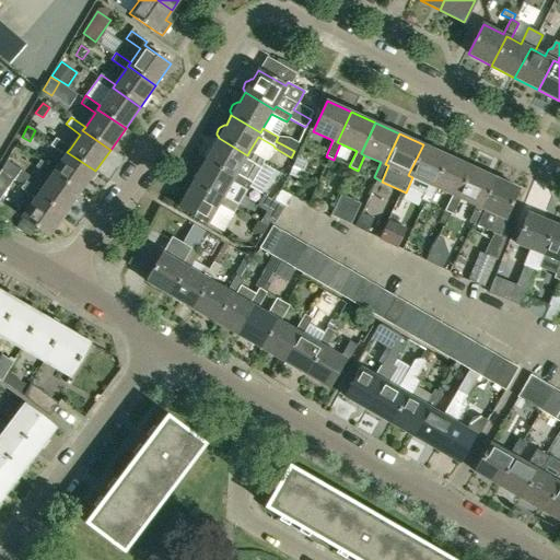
[(265,160),(249,151),(247,155),(219,138),(213,148),(209,148),(207,150),(203,154),(203,159),(206,161),(205,162),(234,178),(236,174),(252,183),(265,160)]
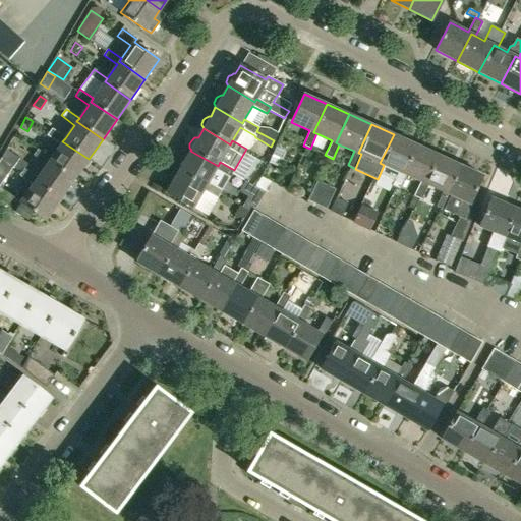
[(266,130),(263,134),(274,140),(279,133),(271,128),(266,130)]
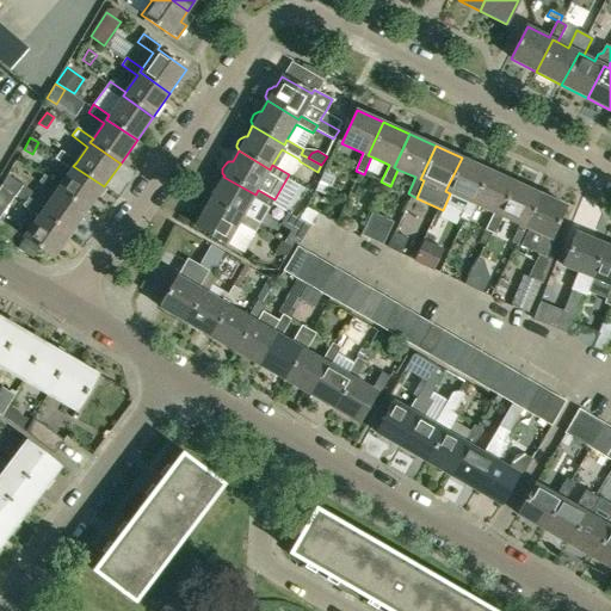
[(73,166),(76,162),(61,152),(55,160),(71,171),(60,186),(56,190),(87,210),(104,186),(73,166)]
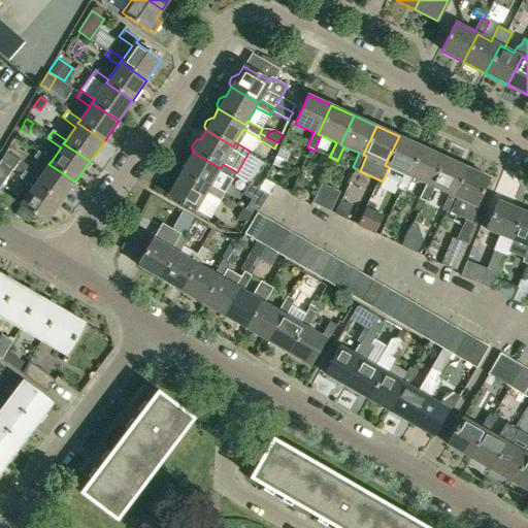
[(408,175),(422,146),(399,136),(385,165),(389,167),(404,173),(398,188),(405,192),(411,177),(408,175)]
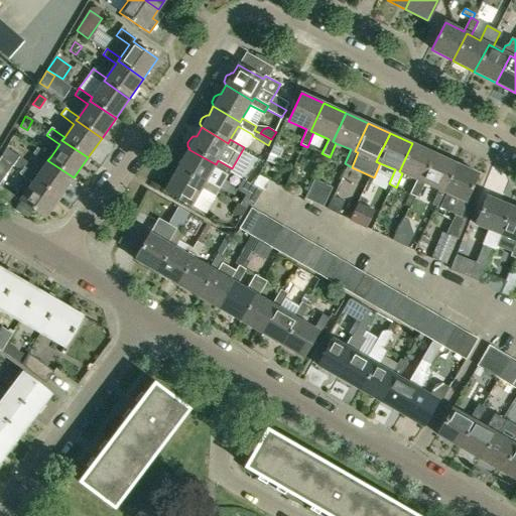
[(420,181),(434,153),(412,143),(399,171),(402,173),(417,179),(410,194),(418,198),(424,183),(420,181)]
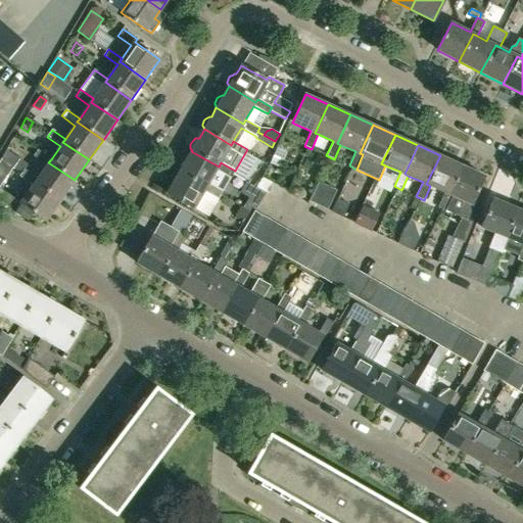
[(1,157),(14,167),(19,158),(6,149),(1,157)]
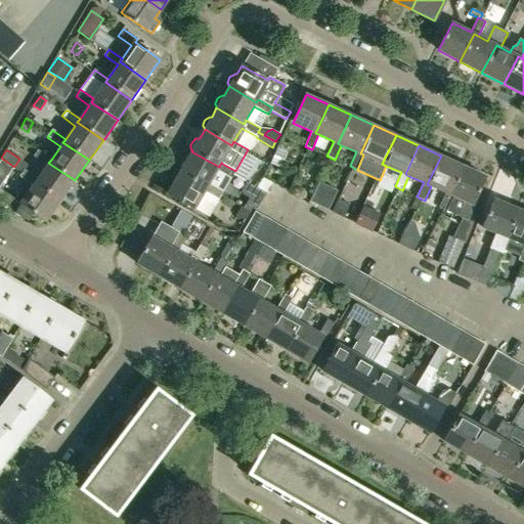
[(48,163),(51,160),(38,150),(33,157),(46,166),(37,179),(35,182),(60,201),(75,180),(48,163)]
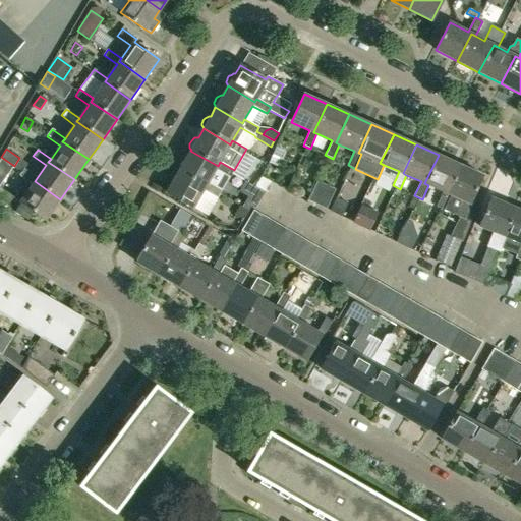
[(234,170),(220,162),(218,166),(190,151),(178,171),(206,186),(208,183),(216,169),(230,177),(234,170)]
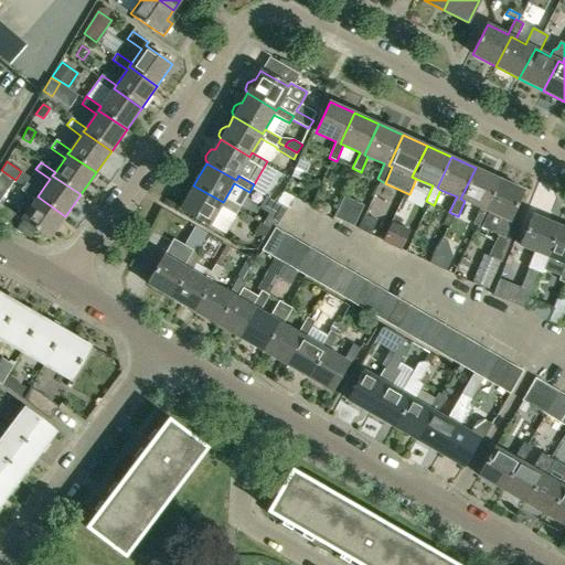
[(484,210),(500,179),(476,168),(460,199),(465,201),(481,208),(473,223),(481,226),(489,211),(484,210)]
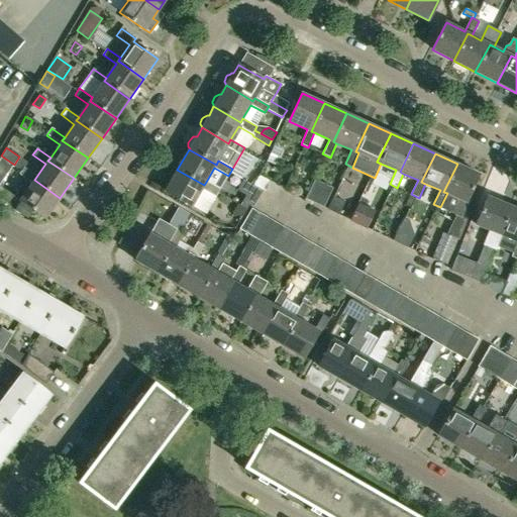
[(0,183),(14,165),(1,156),(0,158),(0,183)]
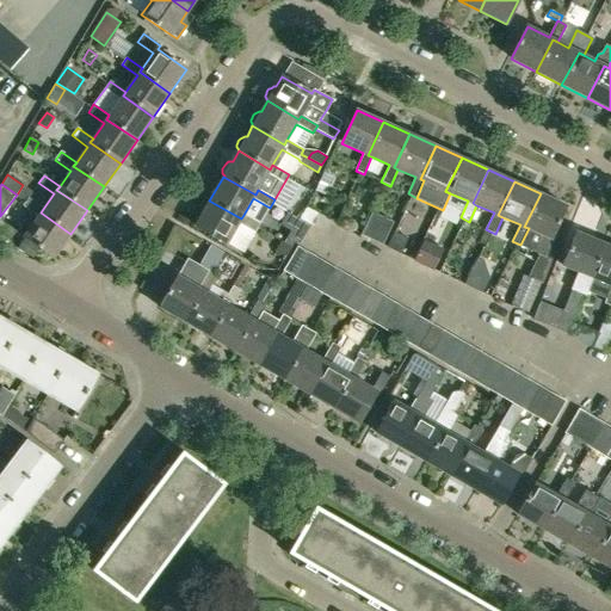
[(560,241),(551,238),(567,205),(541,193),(524,227),(529,228),(520,245),(539,254),(529,277),(525,275),(512,306),(530,313),(560,241)]
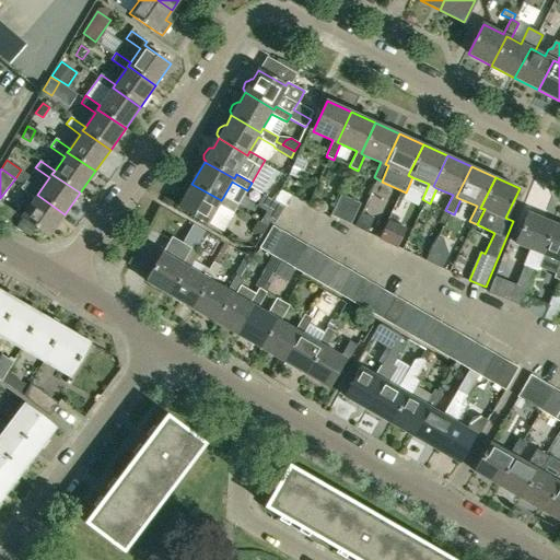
[(37,195),(39,191),(25,182),(21,189),(35,199),(22,217),(49,236),(65,214),(37,195)]
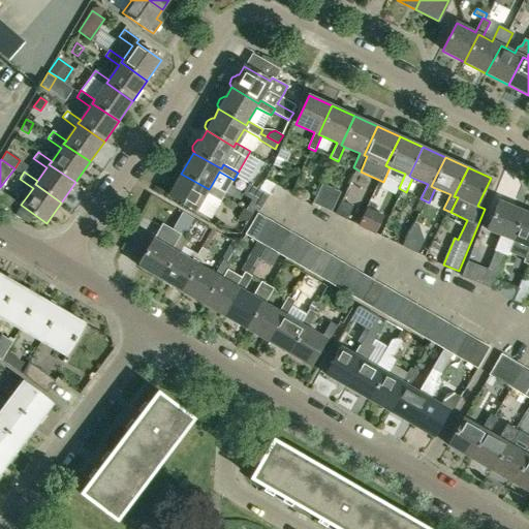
[(225,194),(211,186),(209,189),(181,174),(168,195),(196,212),(207,193),(221,201),(225,194)]
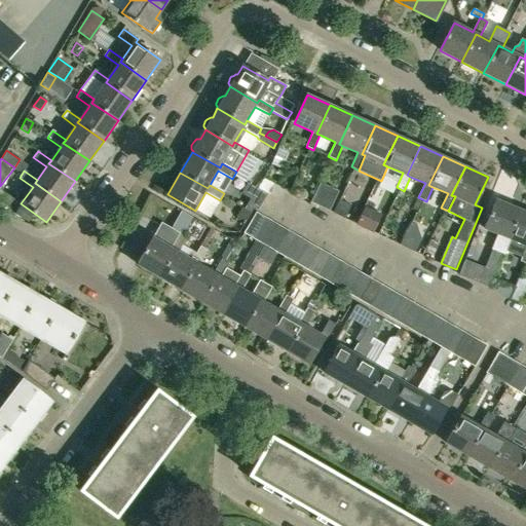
[(250,183),(248,182),(241,193),(243,194),(250,198),(246,205),(252,209),(255,209),(258,209),(267,193),(250,183)]
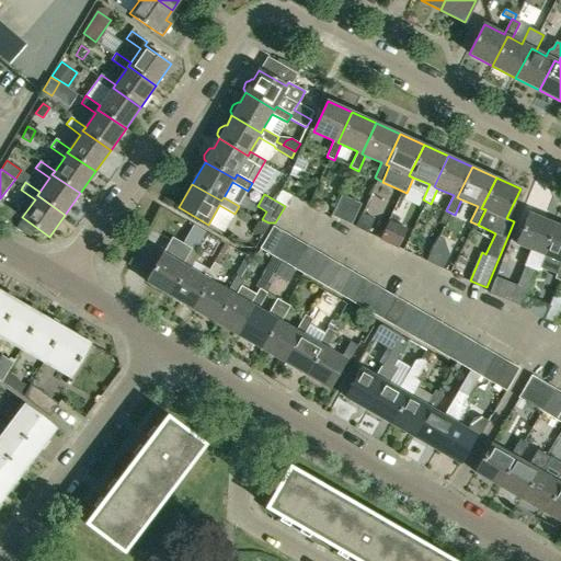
[(359,208),(362,204),(342,194),(332,215),(346,221),(352,225),(359,208)]
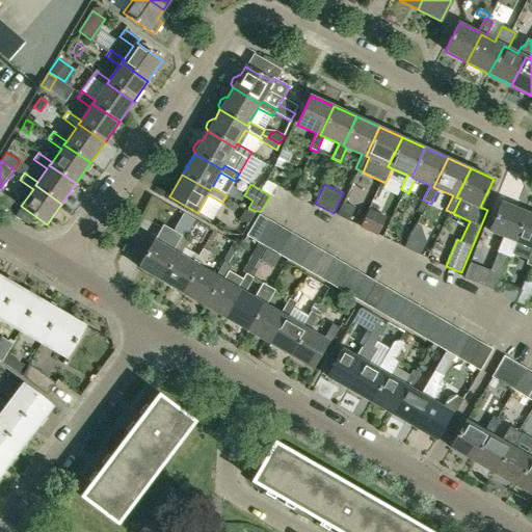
[(513,241),(526,211),(502,202),(490,232),(504,237),(489,273),(473,265),(468,277),(495,290),(507,257),(511,258),(517,242),(513,241)]
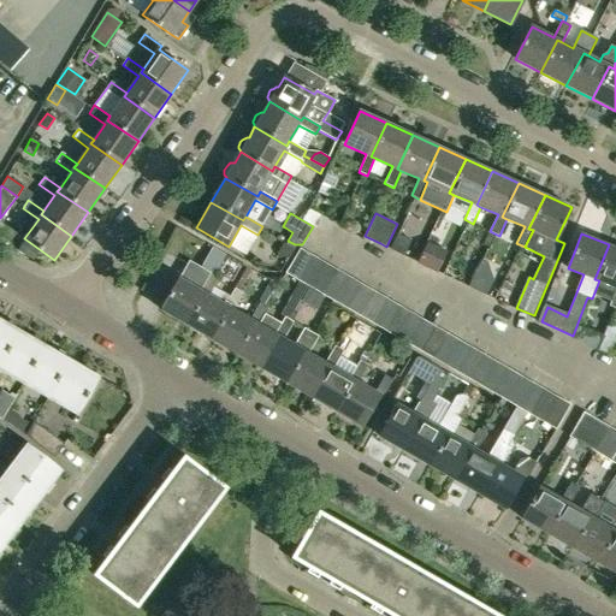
[(407,250),(410,242),(397,235),(390,249),(397,253),(404,255),(407,250)]
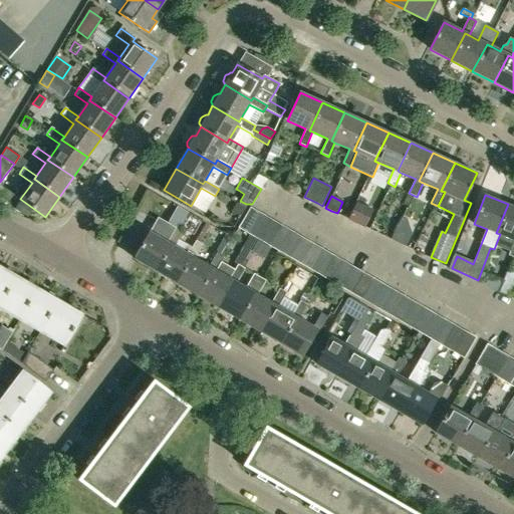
[(370,216),(373,208),(369,206),(356,200),(348,219),(357,223),(365,227),(370,216)]
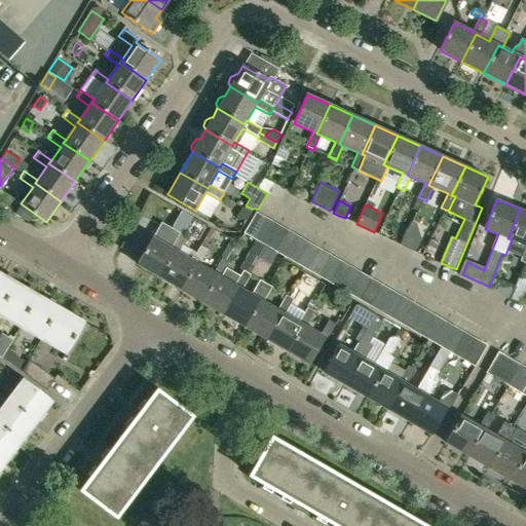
[(29,217),(32,213),(24,207),(17,216),(26,222),(29,217)]
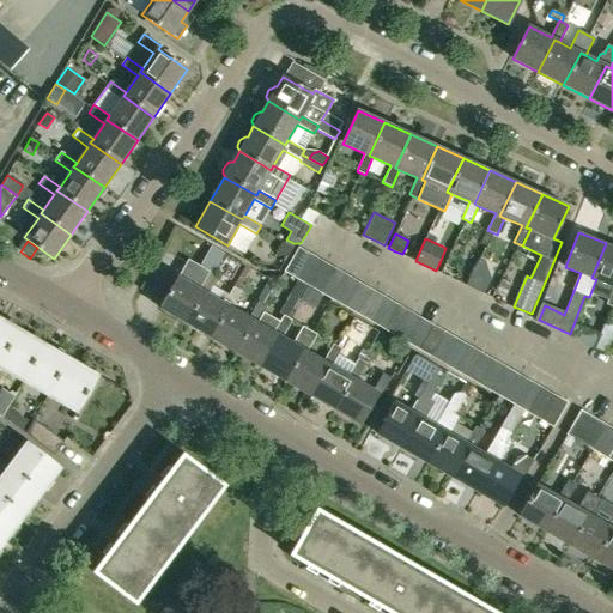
[(612,246),(606,243),(592,278),(596,279),(612,286),(612,287),(606,304),(612,307),(612,246)]
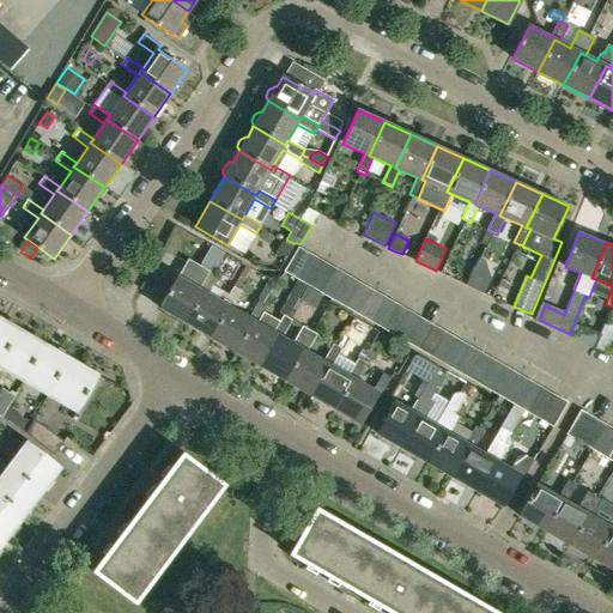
[(211,246),(199,266),(212,273),(224,254),(211,246)]
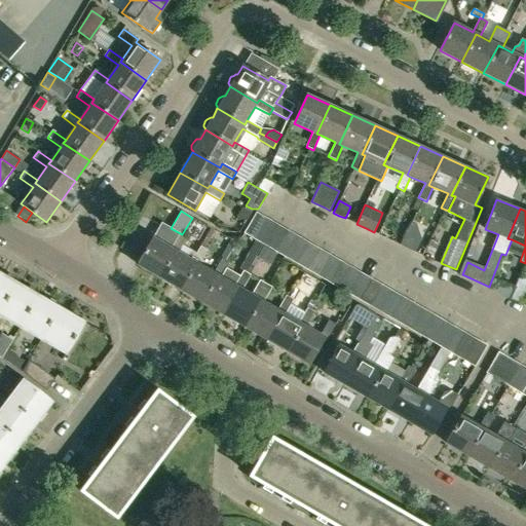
[(256,240),(268,219),(258,213),(245,234),(256,240)]
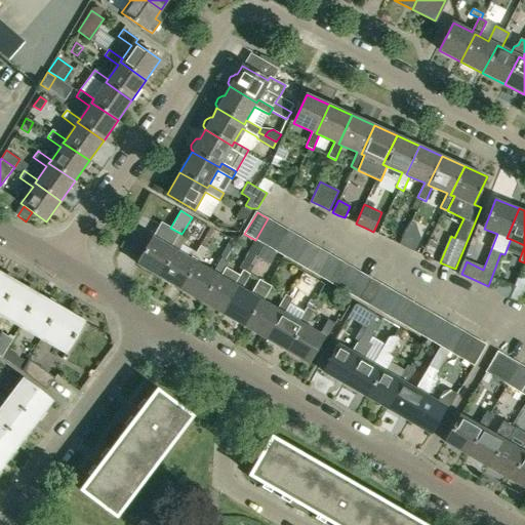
[(266,246),(278,225),(268,218),(255,240),(266,246)]
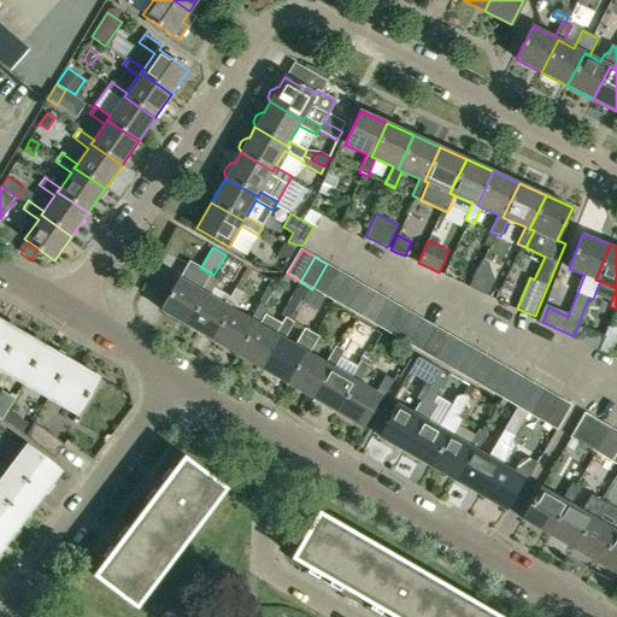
[(324,297),(340,271),(327,264),(312,289),(324,297)]
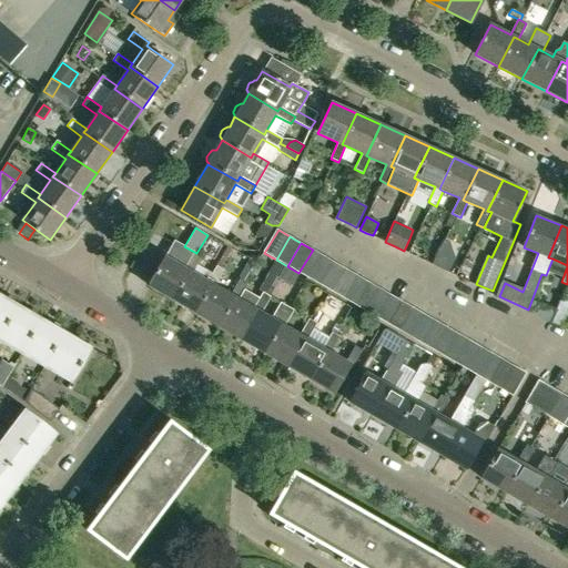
[(310,279),(323,255),(313,250),(298,273),(310,279)]
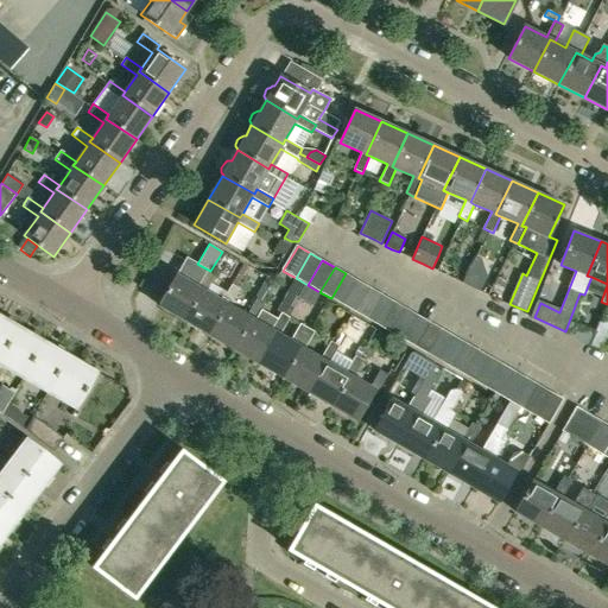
[(480,291),(487,276),(470,267),(462,283),(480,291)]
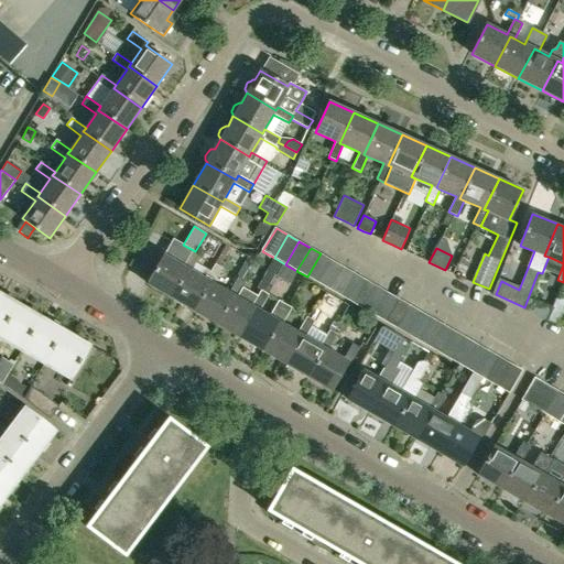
[(187,269),(192,270),(199,256),(193,251),(184,267),(164,255),(147,284),(171,297),(187,269)]
